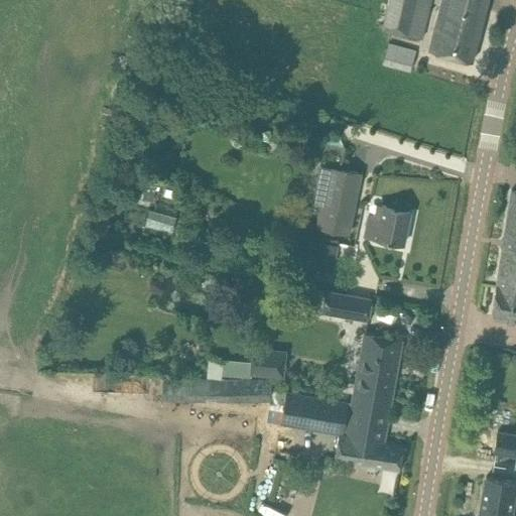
[(387,0),(382,29),(421,38),(430,0),(387,0)]
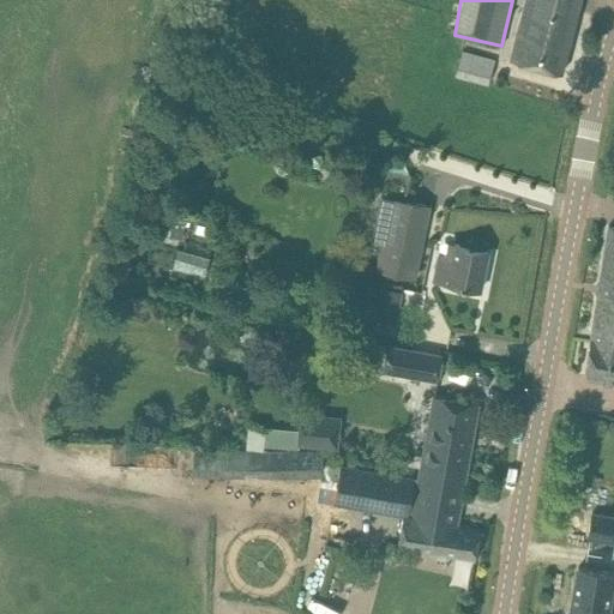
[(579,0),(524,0),(510,60),(561,73),(579,0)]
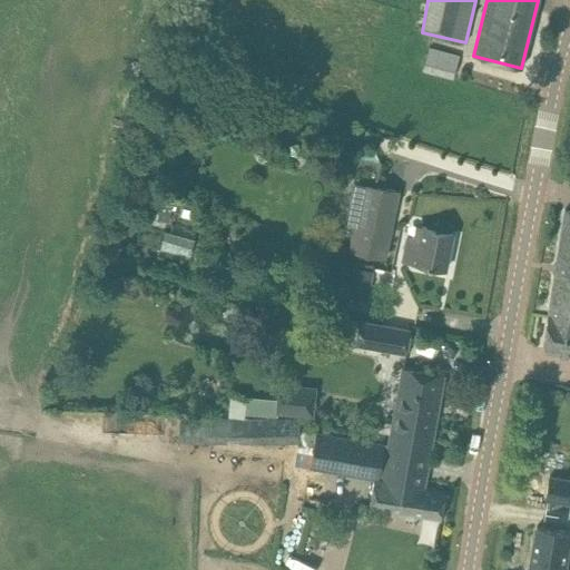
[(459,57),(429,49),(423,71),(453,79),(459,57)]
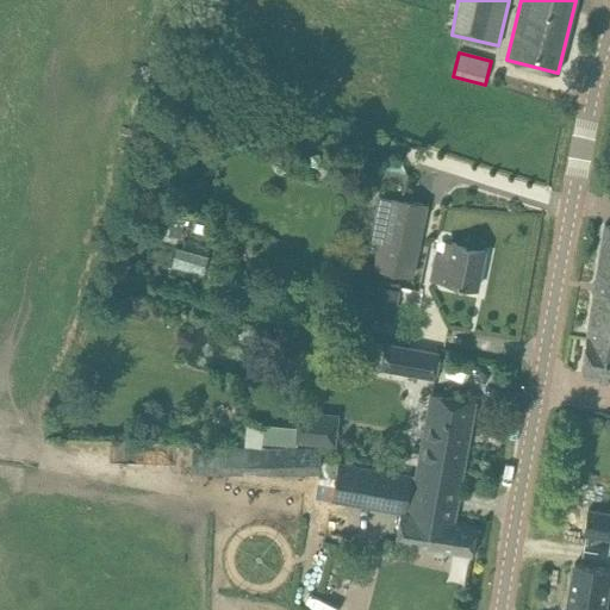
[(412,275),(427,205),(378,195),(369,238),(380,241),(375,268),(412,275)]
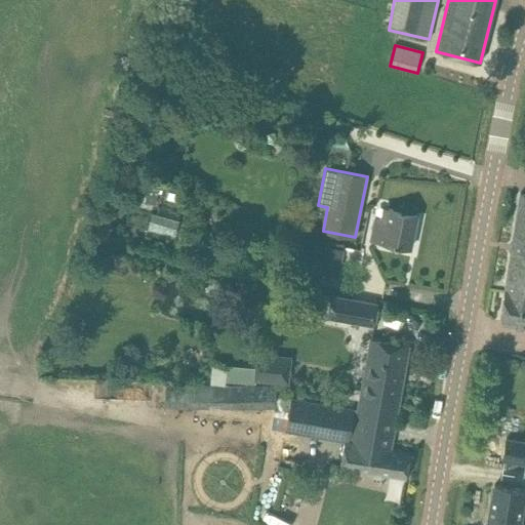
[(144,182),(140,202),(156,204),(159,184),(144,182)]
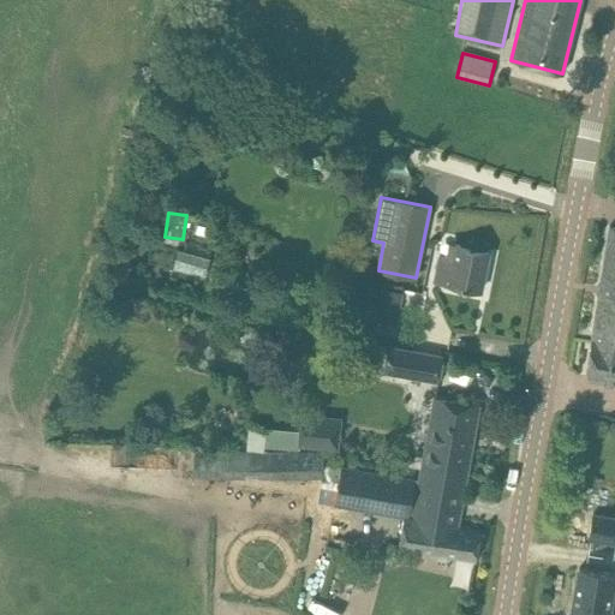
[(614,226),(609,226),(591,341),(614,344),(614,226)]
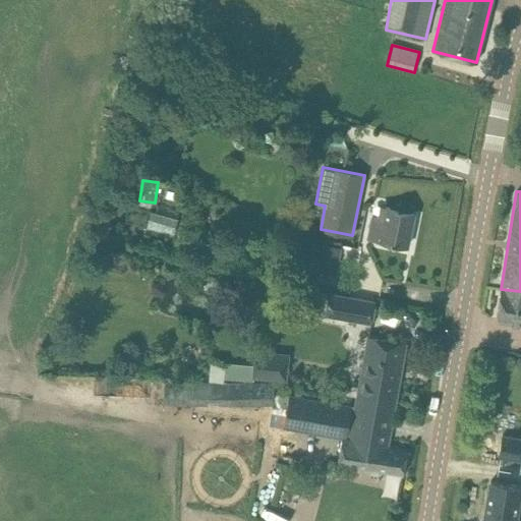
[(367,238),(387,242),(407,246),(414,213),(386,208),(383,220),(371,217),(367,238)]
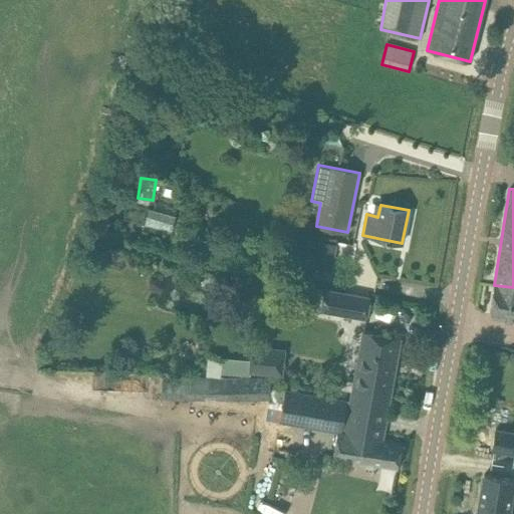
[(150,207),(145,222),(171,231),(176,216),(150,207)]
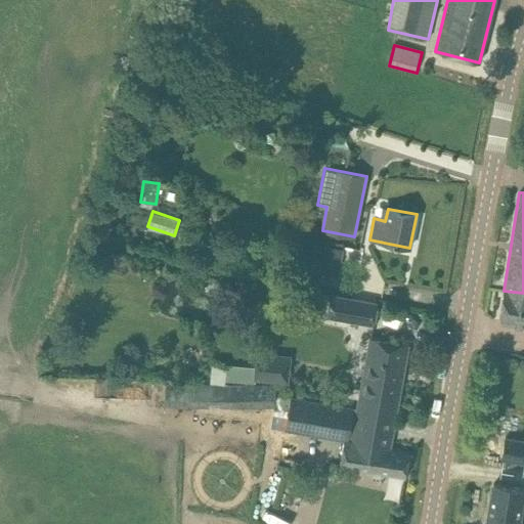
[(338,276),(343,250),(320,246),(316,272),(338,276)]
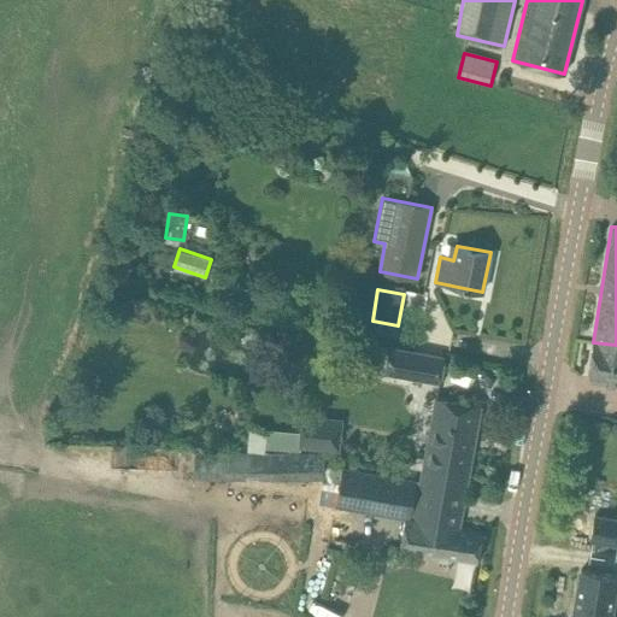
[(616,345),(593,342),(587,377),(616,382),(616,345)]
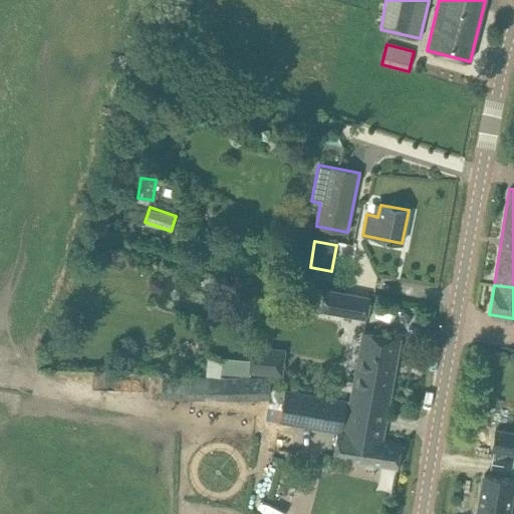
[(325,289),(320,311),(365,319),(370,296),(325,289)]
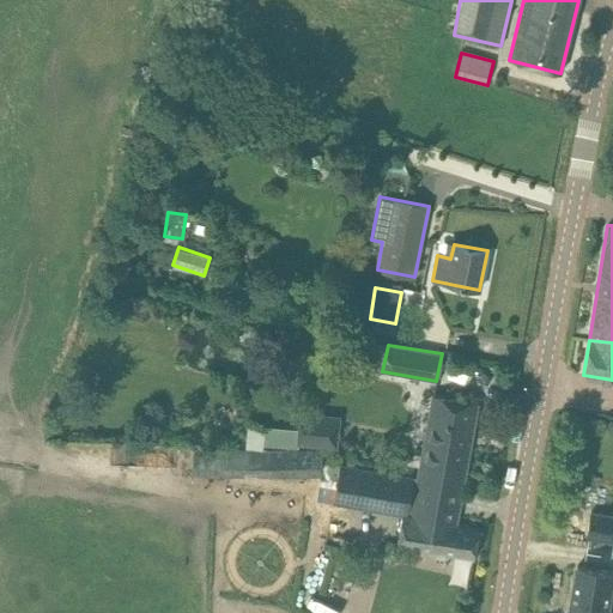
[(333,502),(402,514),(396,544),(450,553),(474,558),(479,528),(456,523),(462,487),(478,402),(432,395),(418,480),(340,466),(333,502)]
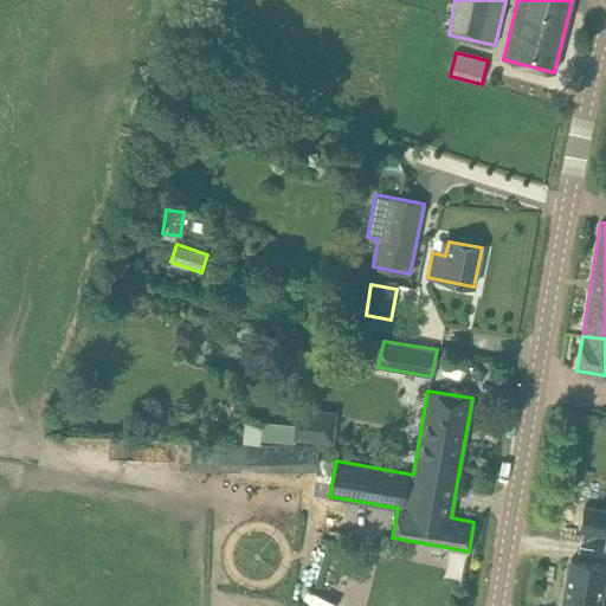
[(294,445),(294,442),(334,445),(336,413),(296,408),(295,424),(262,421),(259,442),(294,445)]
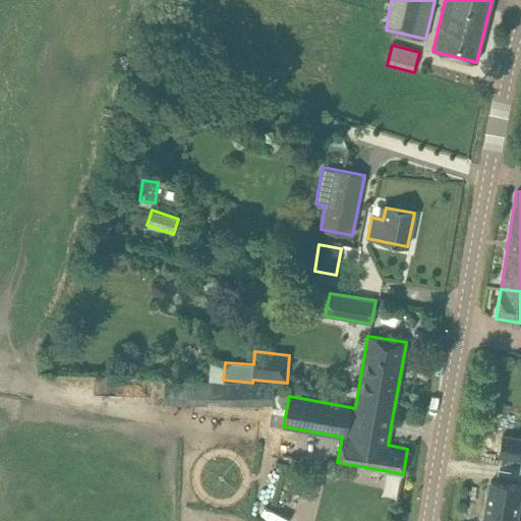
[(191,404),(229,404),(273,404),(273,383),(191,383),(191,404)]
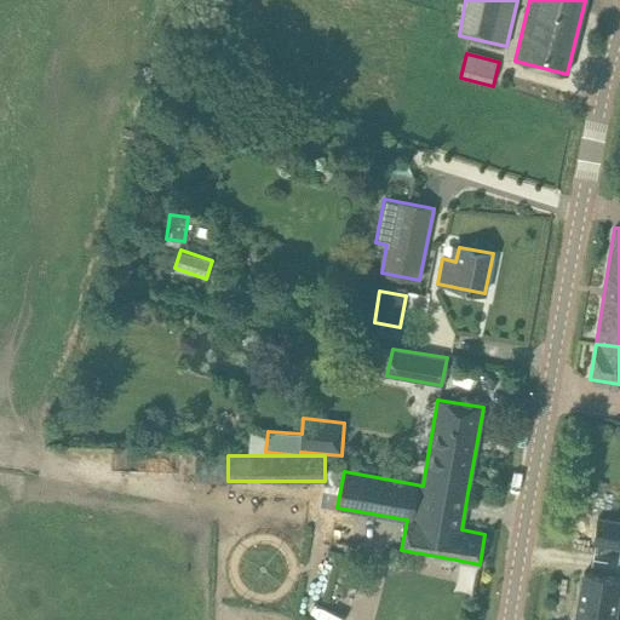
[(619,521),(598,518),(595,544),(619,547),(619,521)]
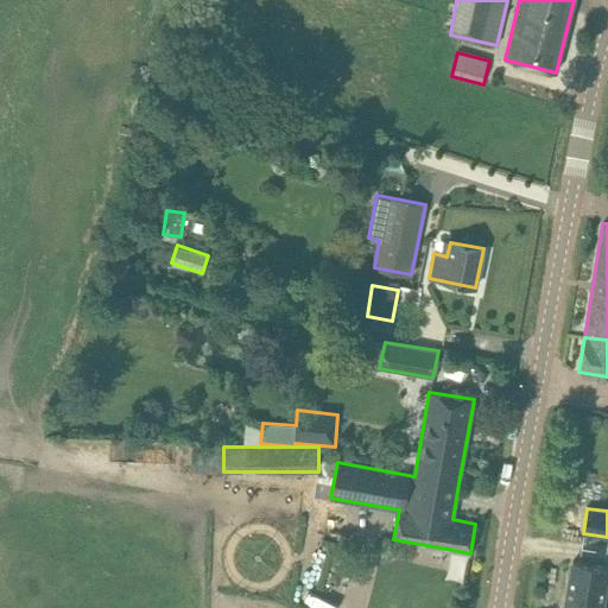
[(607,607),(607,568),(572,562),(565,607),(607,607)]
